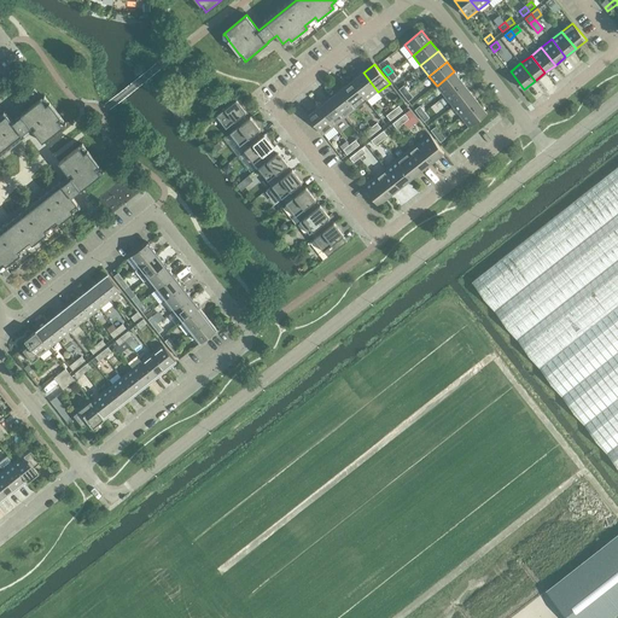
[(388,75),(392,81),(397,77),(392,71),(388,75)]
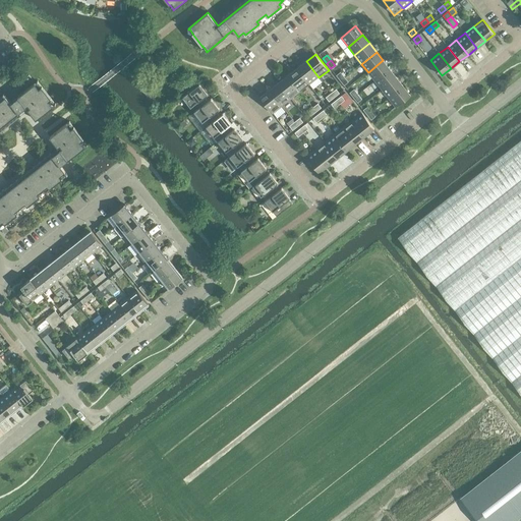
[(368,72),(374,81),(390,69),(383,60),(368,72)]
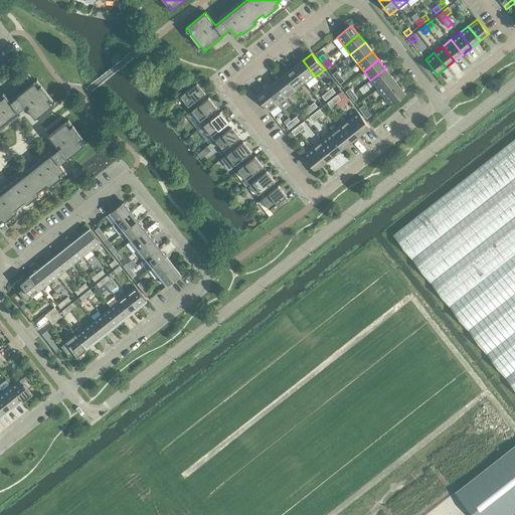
[(294,67),(306,83),(315,76),(303,60),(294,67)]
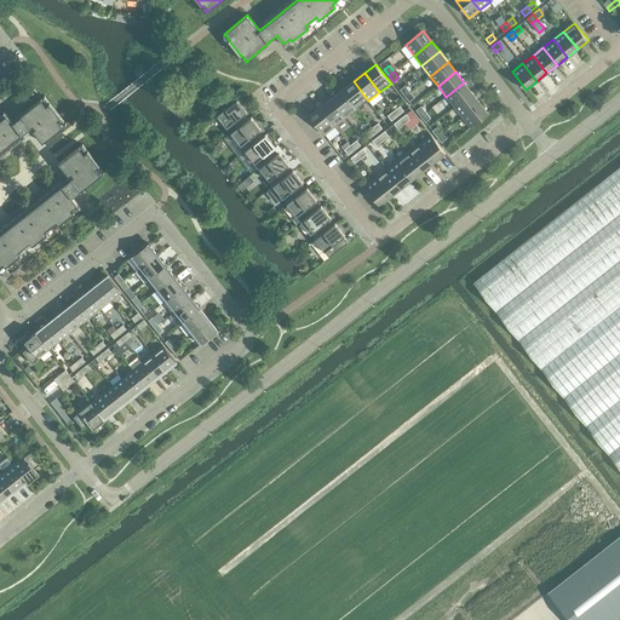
[(357,109),(368,101),(354,81),(343,91),(357,109)]
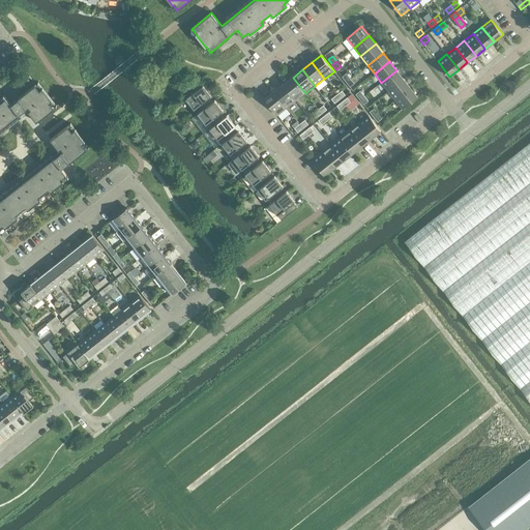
[(381,83),(388,91),(404,79),(396,70),(381,83)]
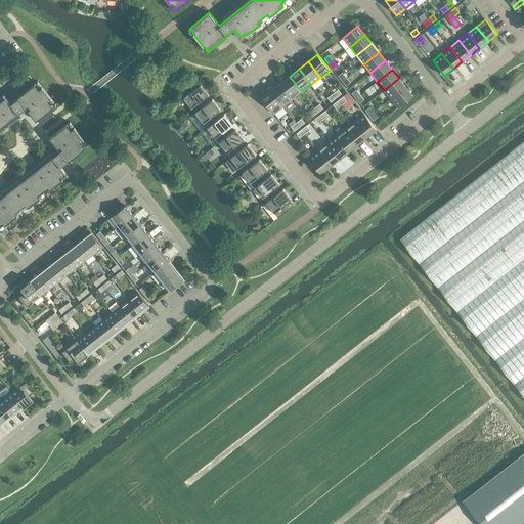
[(342,81),(346,78),(342,73),(338,76),(342,81)]
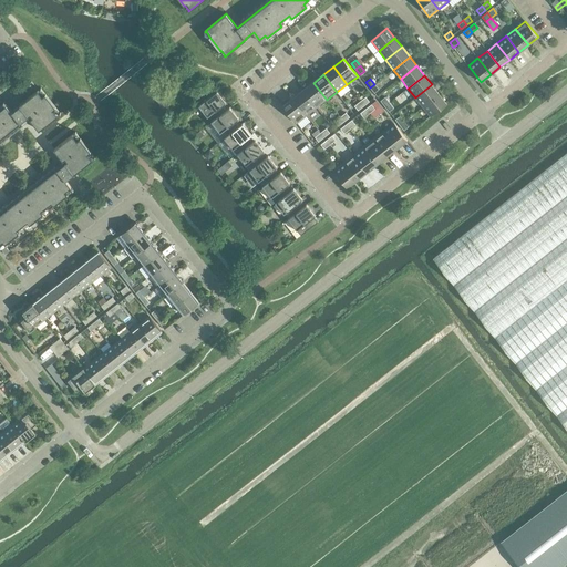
[(303,91),(317,107),(327,100),(313,83),(303,91)]
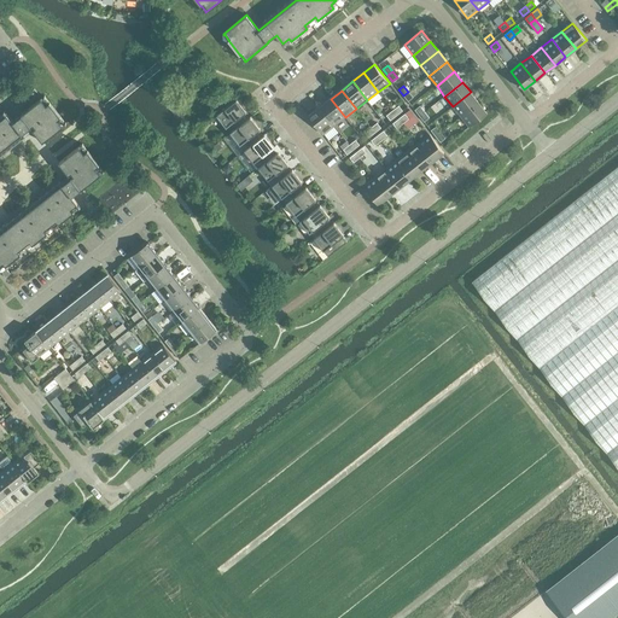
[(408,92),(403,95),(408,101),(413,98),(408,92)]
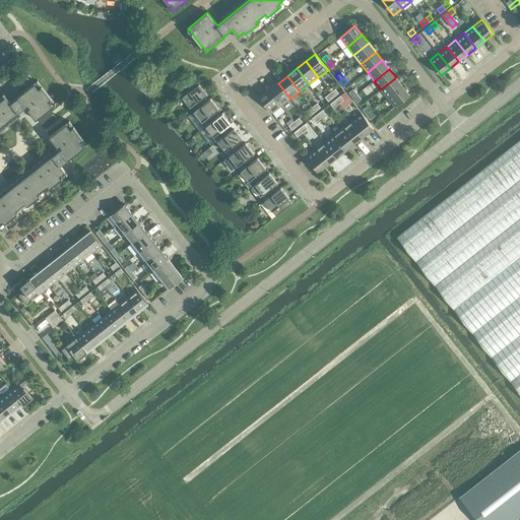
[(381,89),(388,99),(403,86),(396,77),(381,89)]
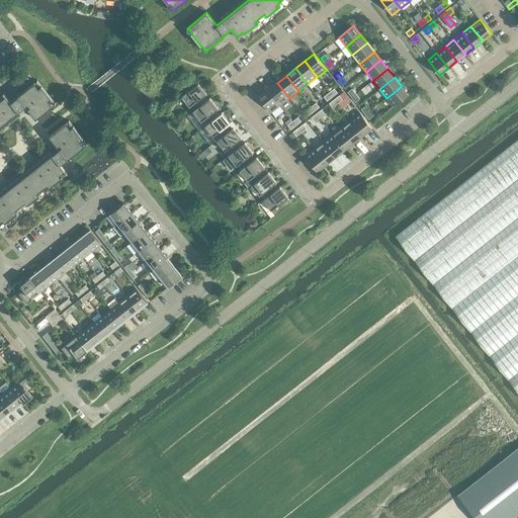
[(4,92),(0,95),(0,126),(26,106),(36,118),(56,102),(55,102),(38,81),(38,80),(37,80),(11,101),(4,92)]
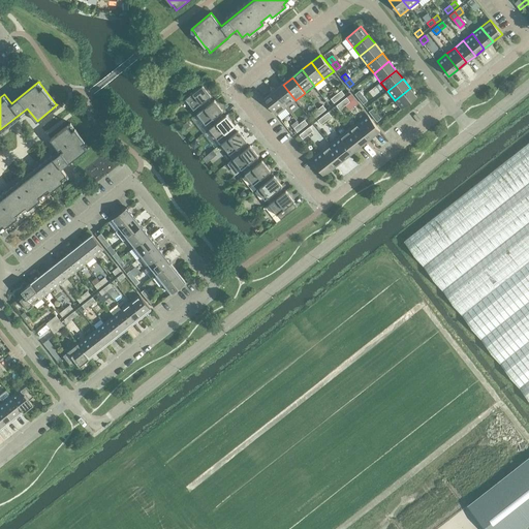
[(211,95),(210,94),(211,93),(204,84),(186,97),(194,109),(198,104),(201,110),(214,100),(210,95),(211,95)]
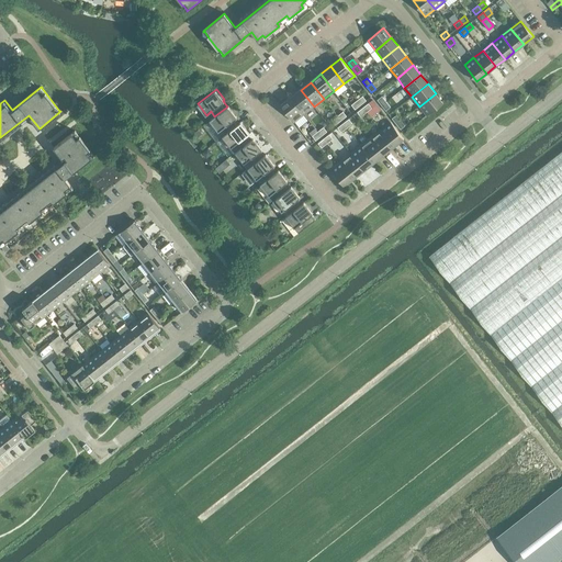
[(304,114),(314,107),(301,90),(291,98),(304,114)]
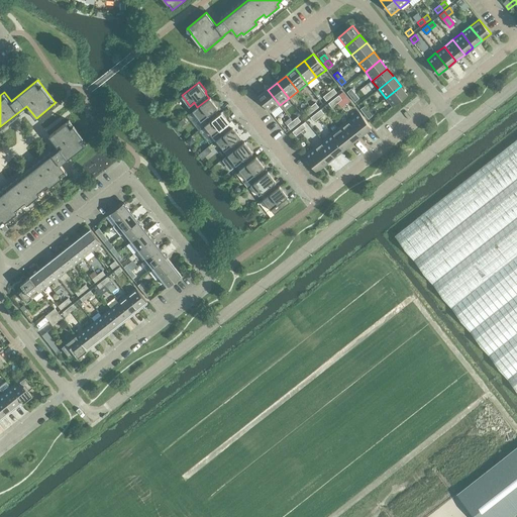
[(386,98),(393,106),(407,95),(401,86),(386,98)]
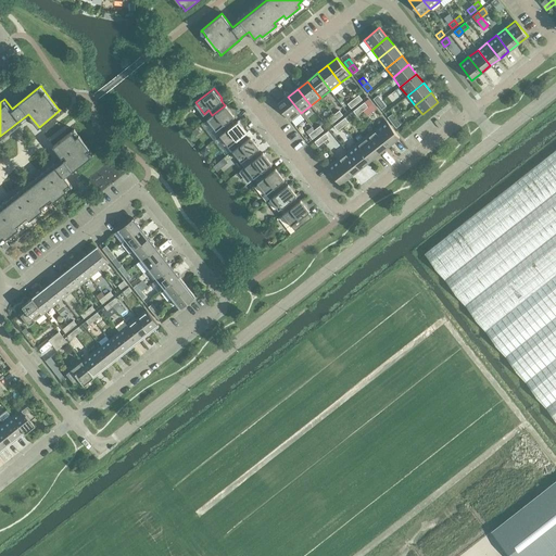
[(358,96),(353,99),(357,104),(363,100),(358,96)]
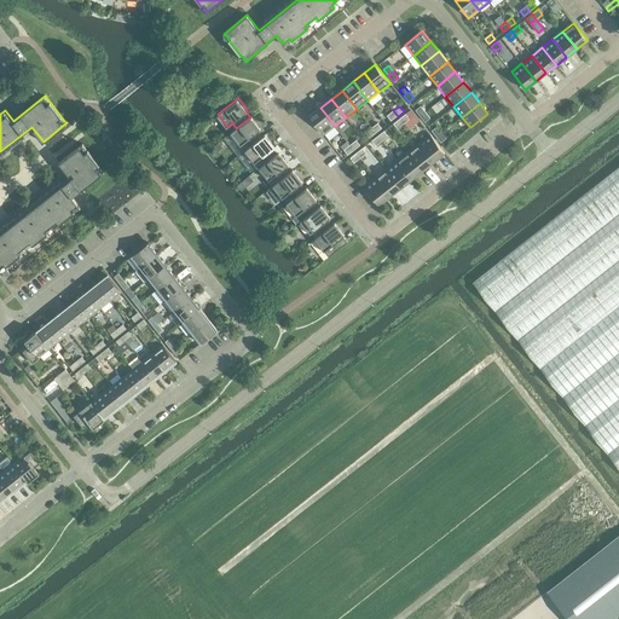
[(421,106),(416,110),(420,116),(426,113),(421,106)]
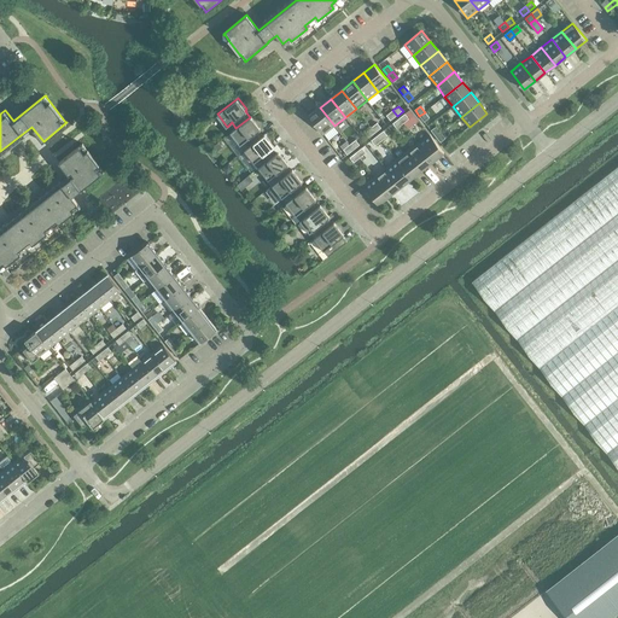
[(324,135),(334,126),(320,108),(309,116),(324,135)]
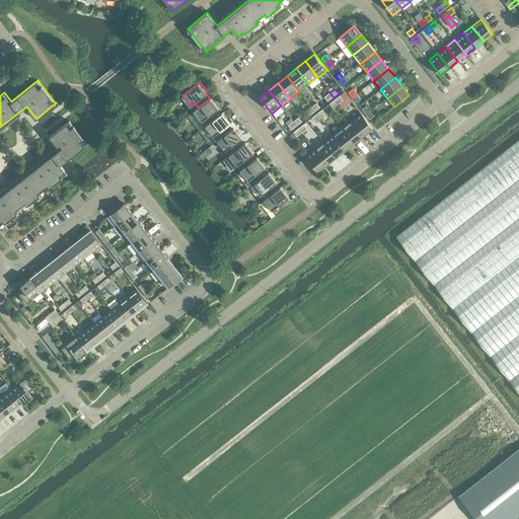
[(324,96),(328,101),(334,97),(329,92),(324,96)]
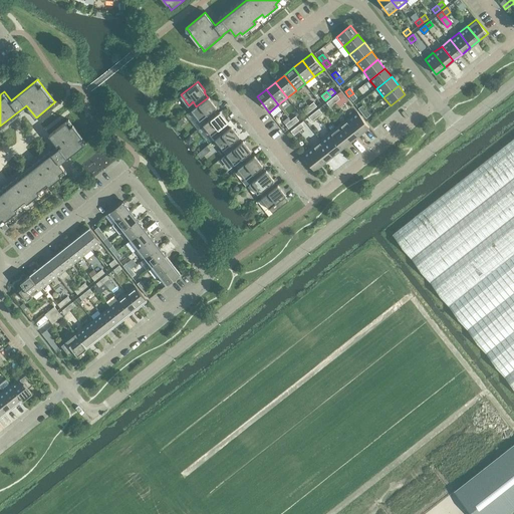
[(353,93),(348,96),(352,101),(357,98),(353,93)]
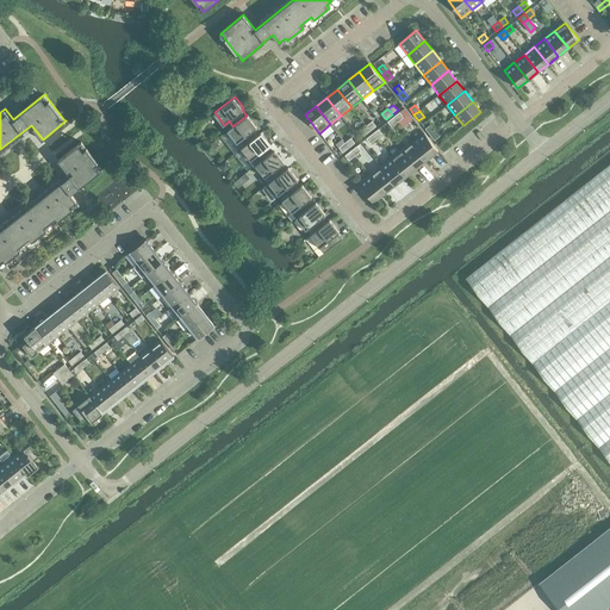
[(393,117),(398,122),(404,117),(399,112),(393,117)]
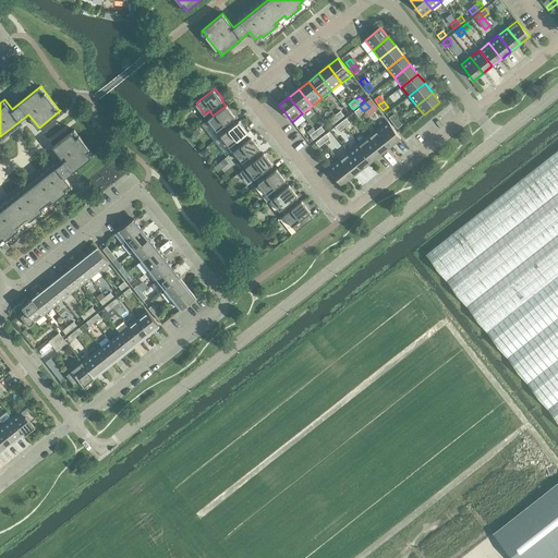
[(235,116),(234,114),(227,105),(226,106),(213,116),(208,119),(221,134),(238,121),(234,117),(235,116)]
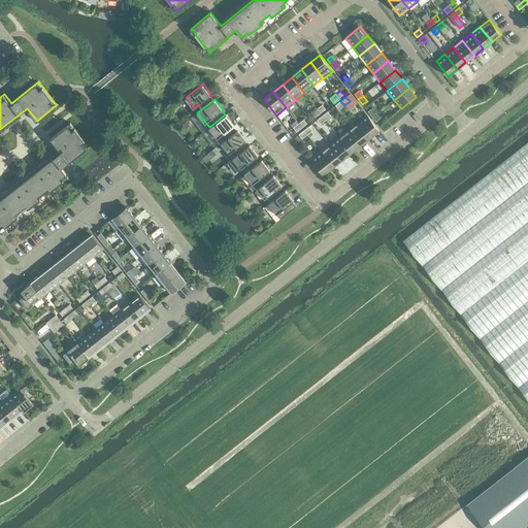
[(344,105),(340,101),(335,105),(339,109),(344,105)]
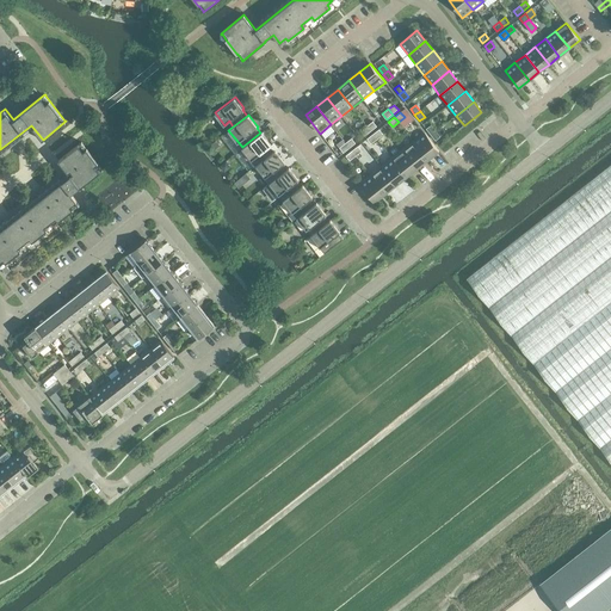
[(372,122),(366,127),(371,131),(377,127),(372,122)]
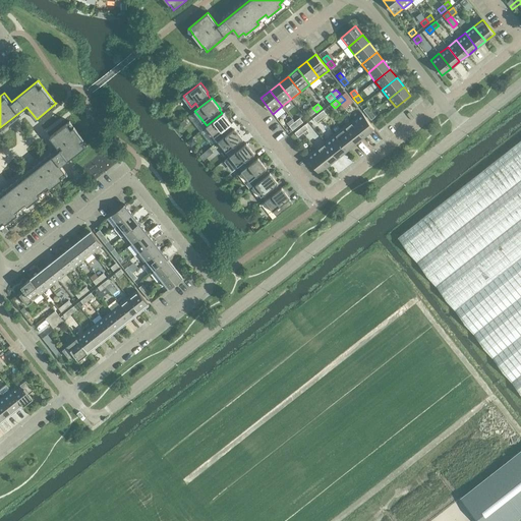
[(367,107),(363,110),(367,115),(371,112),(367,107)]
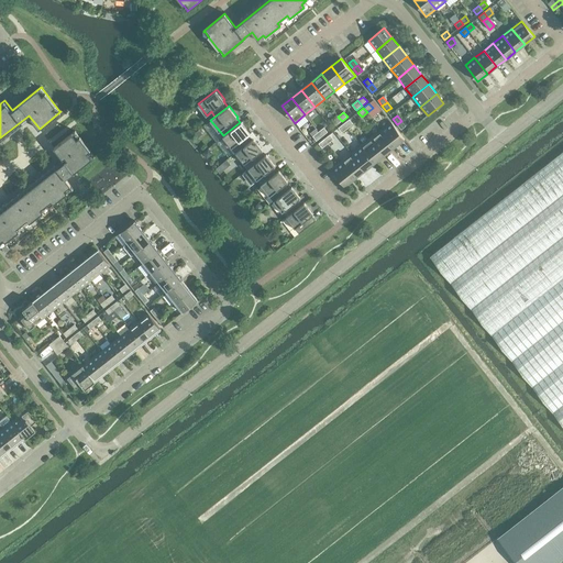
[(342,121),(338,117),(332,121),(337,125),(342,121)]
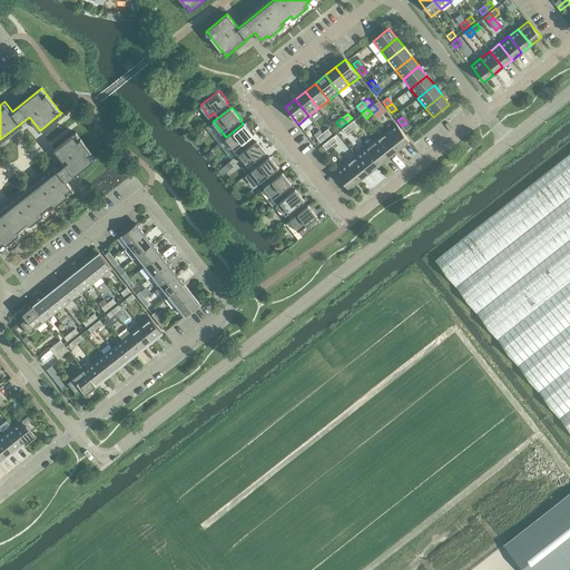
[(347,125),(352,129),(357,126),(353,120),(347,125)]
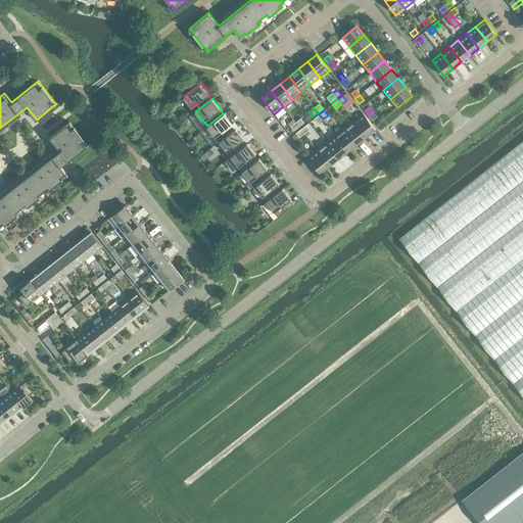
[(232,123),(232,122),(225,112),(223,113),(207,126),(220,141),(235,129),(231,125),(232,124),(232,123)]
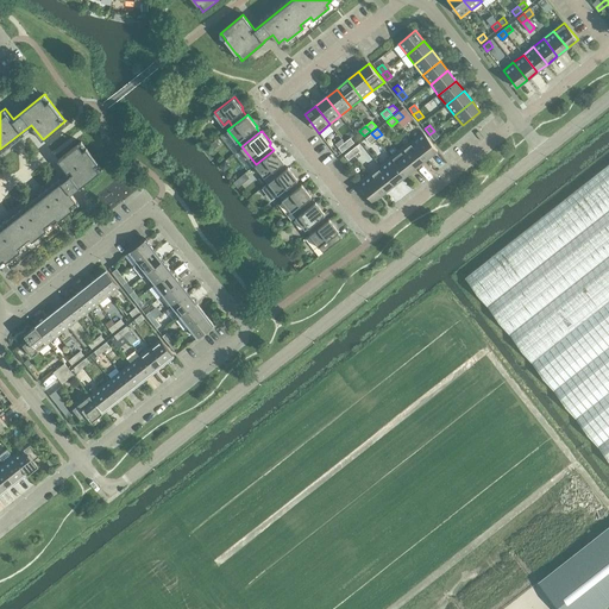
[(434,131),(429,135),(434,140),(439,137),(434,131)]
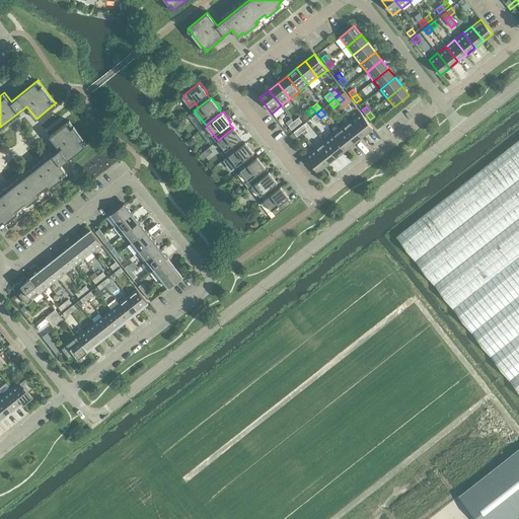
[(364,136),(373,129),(361,113),(351,120),(364,136)]
